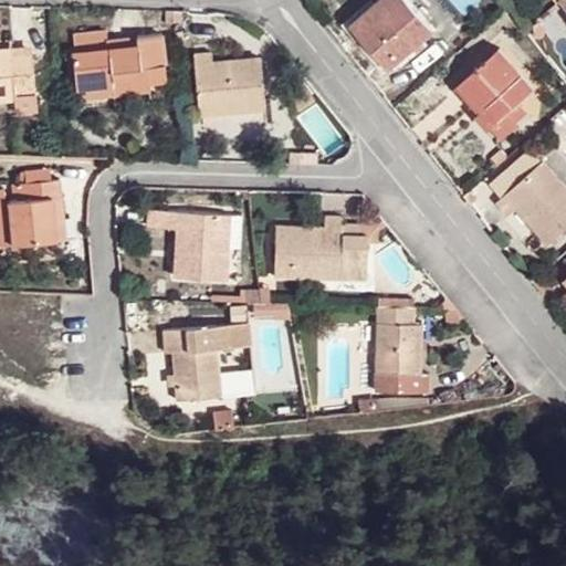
[(374,0),(355,0),(343,11),(354,23),(352,27),(387,70),(432,32),(405,0),(380,0),(379,1),(378,1),(376,2),(374,0)]
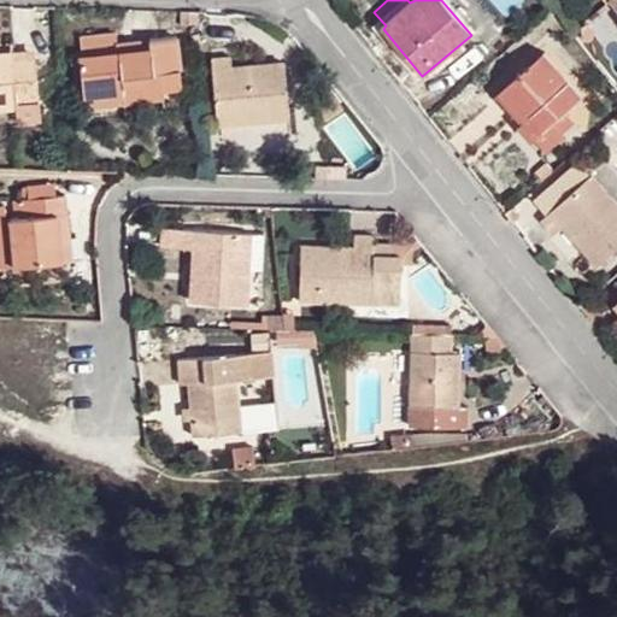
[(181,25),(192,27),(191,11),(182,11),(181,25)]
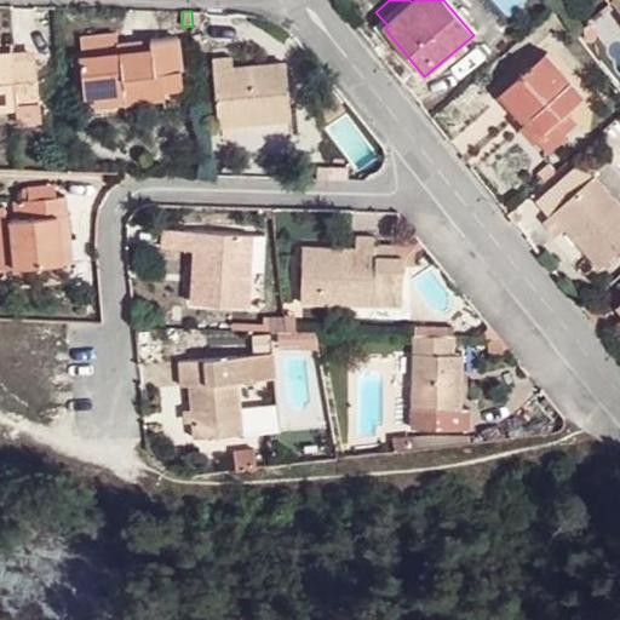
[(120,55),(119,45),(118,35),(82,39),(85,57),(81,58),(85,96),(125,92),(126,104),(165,101),(165,92),(184,90),(178,38),(150,40),(151,51),(120,55)]
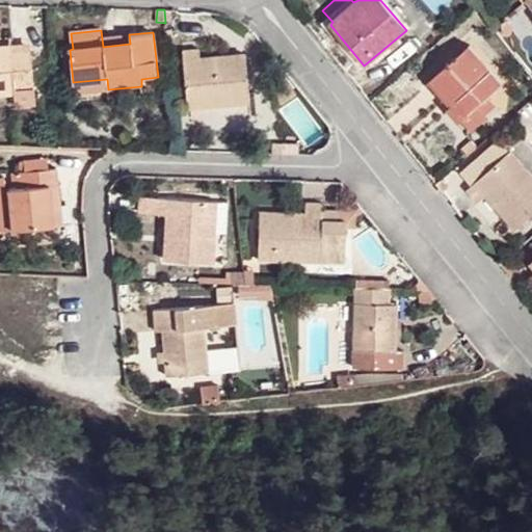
[(129,34),(102,38),(103,47),(130,44),(129,34)]
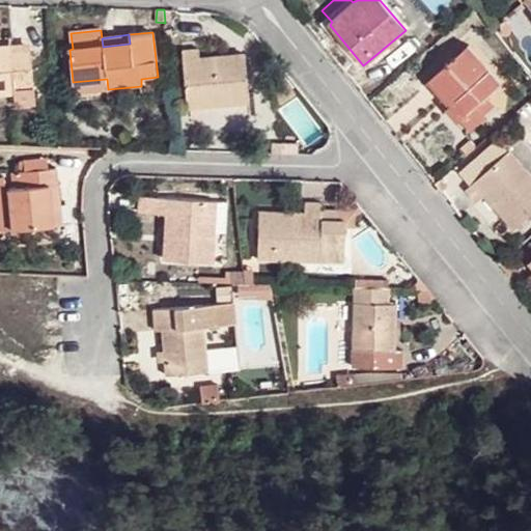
[(468,47),(431,79),(453,103),(448,108),(459,121),(474,108),(480,113),(494,102),(487,94),(500,84),(468,47)]
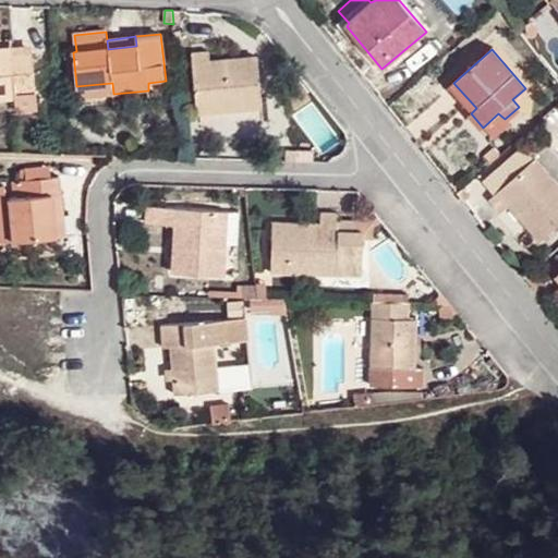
[(0,100),(15,98),(15,95),(36,92),(33,51),(0,53),(0,100)]
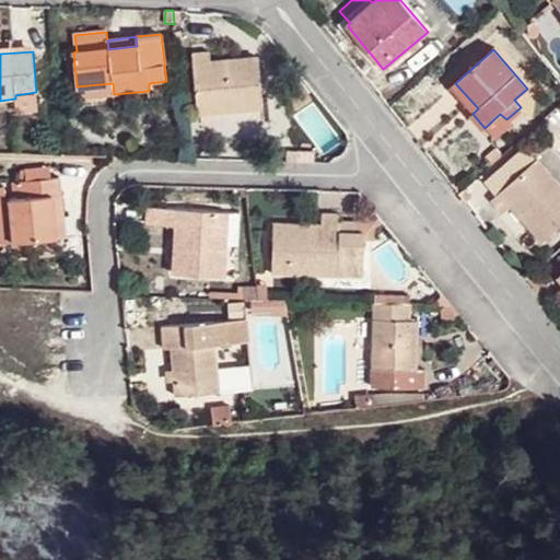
[(210,51),(191,54),(197,113),(263,106),(258,58),(241,59),(240,63),(211,67),(210,51)]
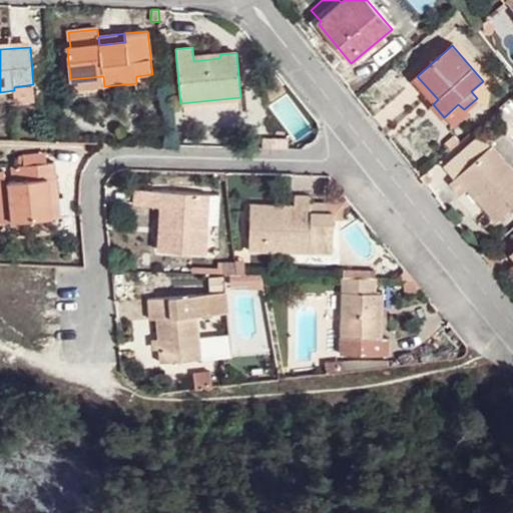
[(103,76),(70,79),(71,89),(104,86),(103,76)]
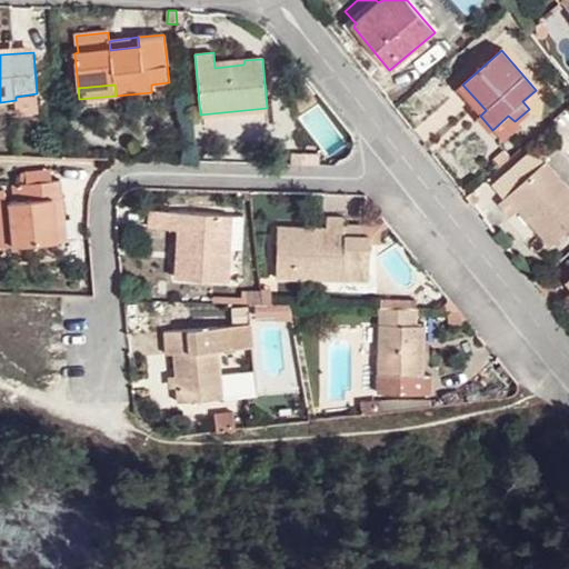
[(486,110),(462,85),(457,90),(480,116),(486,110)]
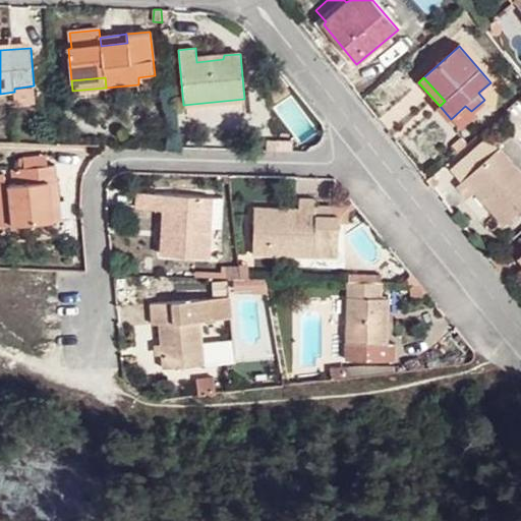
[(520,171),(500,149),(458,186),(468,198),(476,190),(496,212),(494,214),(505,225),(520,211),(520,171)]
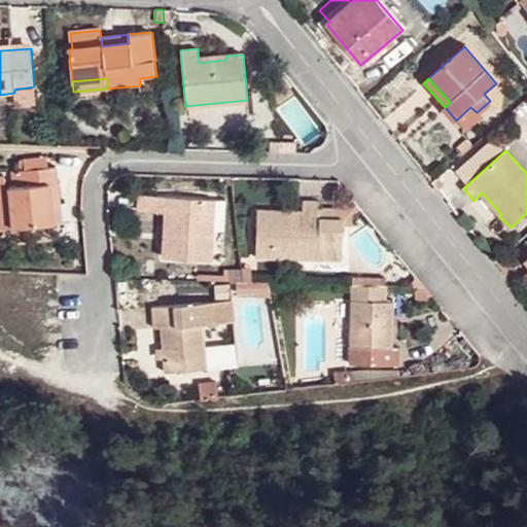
[(49,206),(62,204),(58,168),(14,173),(14,186),(10,187),(14,229),(53,224),(49,206)]
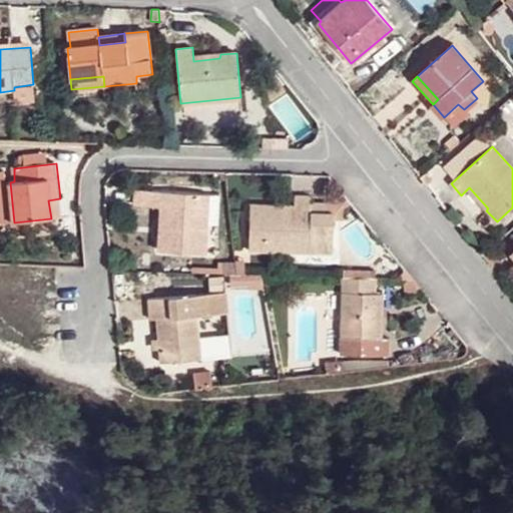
[(208,194),(151,190),(150,207),(163,207),(162,234),(158,234),(158,251),(204,252),(208,194)]
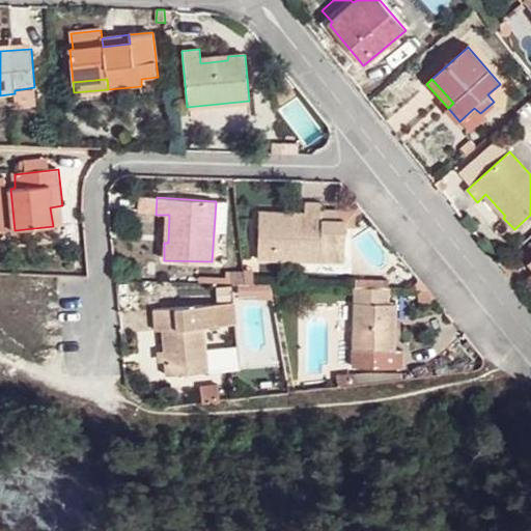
[(304,213),(258,212),(257,259),(346,260),(347,221),(338,221),(338,212),(322,211),(322,204),(304,203),(304,213)]
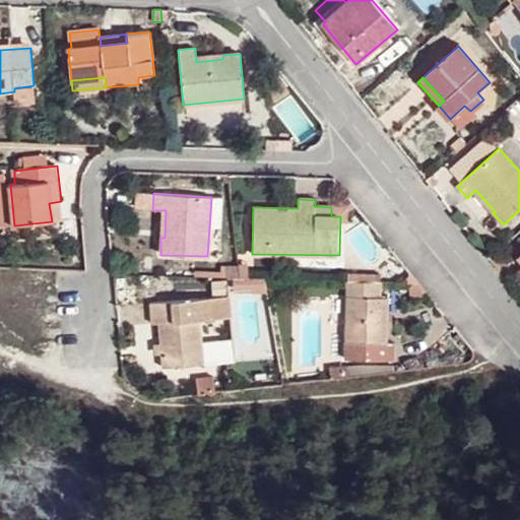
[(63,219),(61,201),(49,203),(52,221),(63,219)]
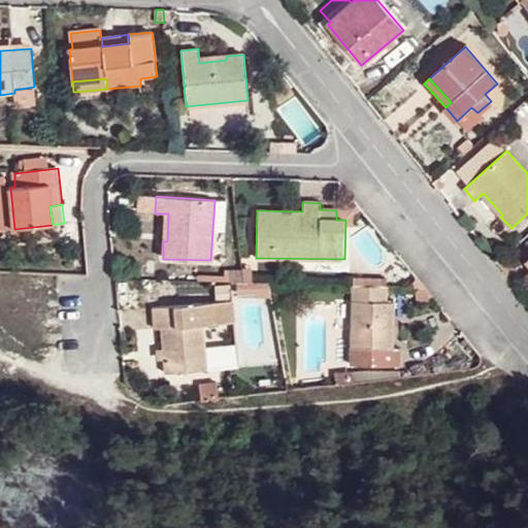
[(389,287),(353,286),(350,360),(401,361),(401,349),(394,348),(395,302),(389,302),(389,287)]
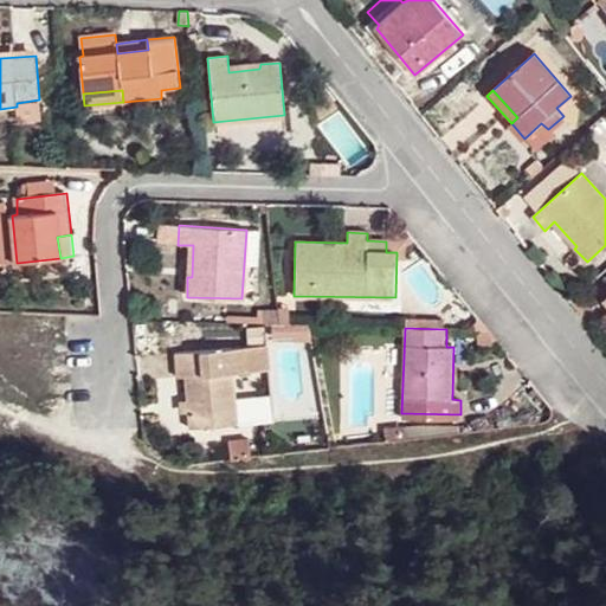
[(211,350),(171,353),(172,379),(180,378),(185,429),(234,424),(231,376),(269,374),(266,348),(211,352),(211,350)]
